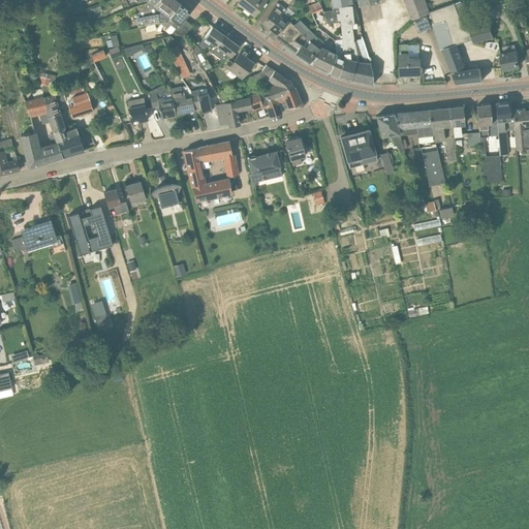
[(133,14),(136,28),(158,23),(167,21),(180,4),(175,0),(159,0),(155,6),(148,2),(136,5),(137,6),(127,10),(129,17),(133,14)]
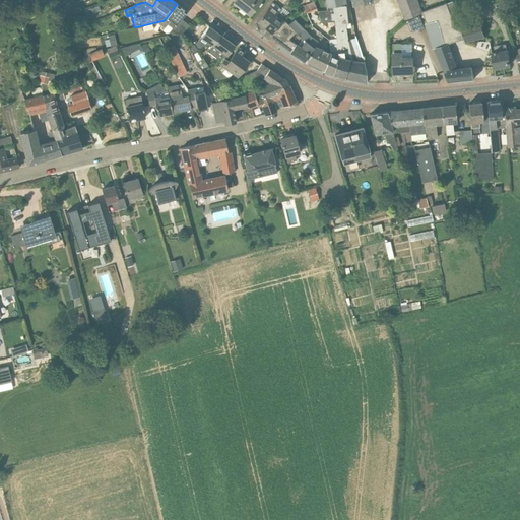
[(234,0),(235,0),(234,2),(251,15),(262,0),(234,0)]
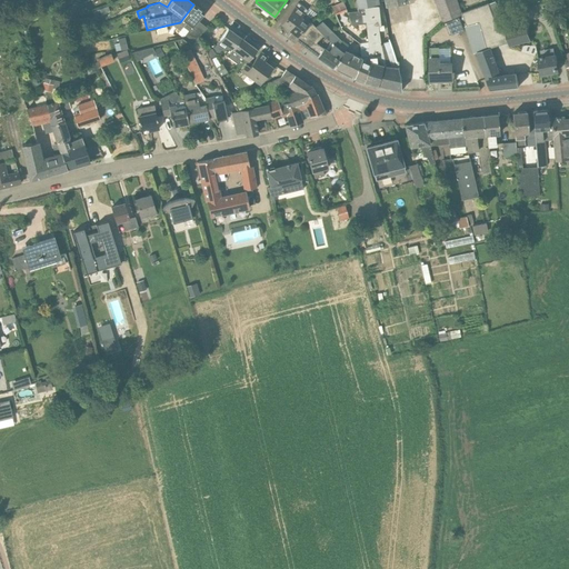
[(378,5),(377,0),(357,0),(359,8),(359,12),(348,13),(352,26),(366,25),(363,7),(378,5)]
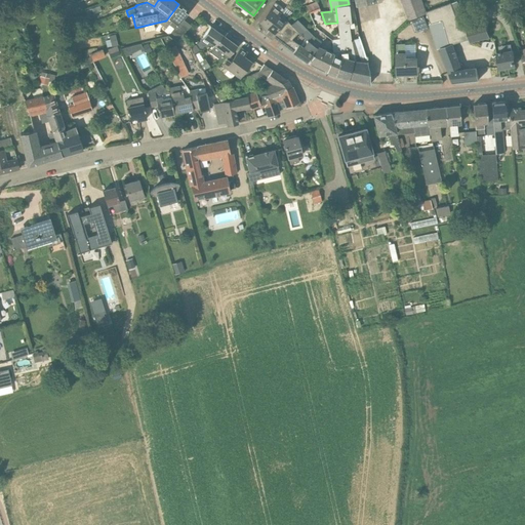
[(401,0),(409,21),(427,13),(420,0),(401,0)]
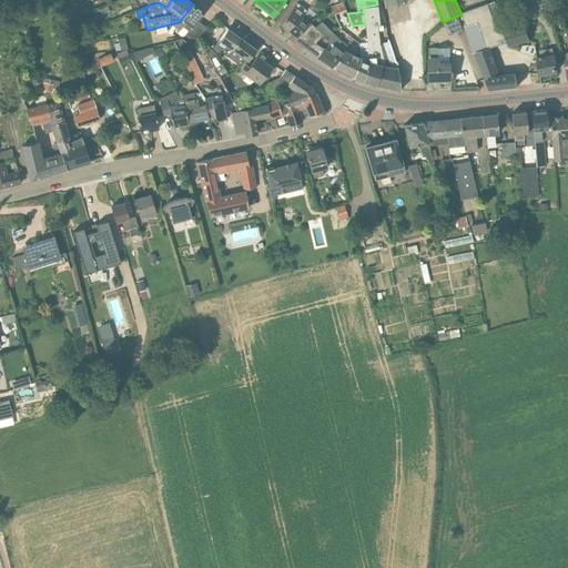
[(294,21),(297,23),(301,18),(304,14),(304,13),(305,13),(306,10),(297,2),(294,7),(281,23),(288,29),(294,21)]
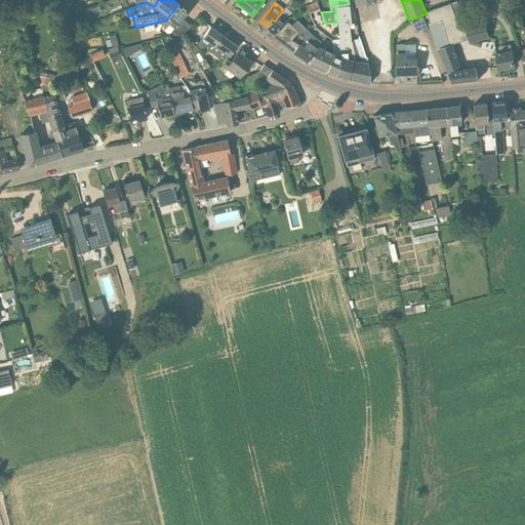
[(460,29),(451,3),(427,12),(432,24),(441,22),(449,46),(452,45),(469,39),(466,29),(466,28),(460,29)]
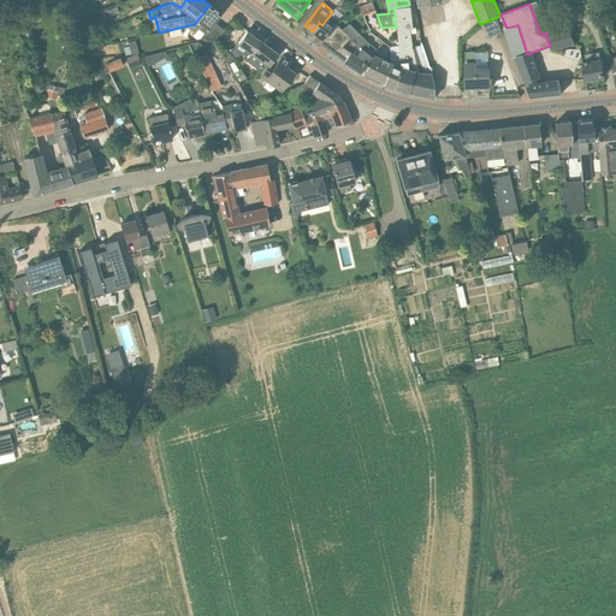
[(195,24),(184,27),(195,35),(201,39),(197,42),(207,51),(224,30),(214,23),(221,13),(209,5),(195,24)]
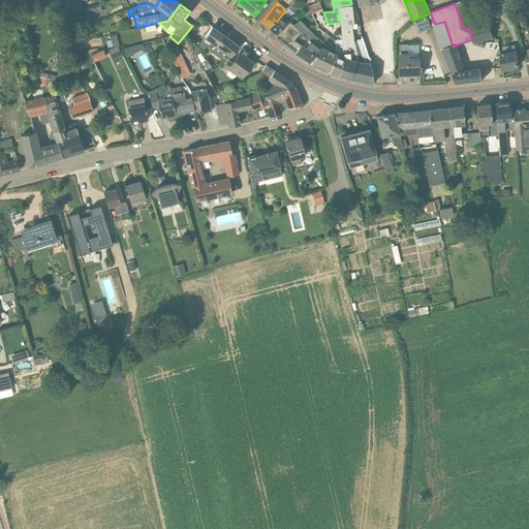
[(354,24),(351,4),(338,6),(340,23),(342,39),(344,58),(356,62),(354,41),(353,41),(352,29),(358,28),(356,24),(354,24)]
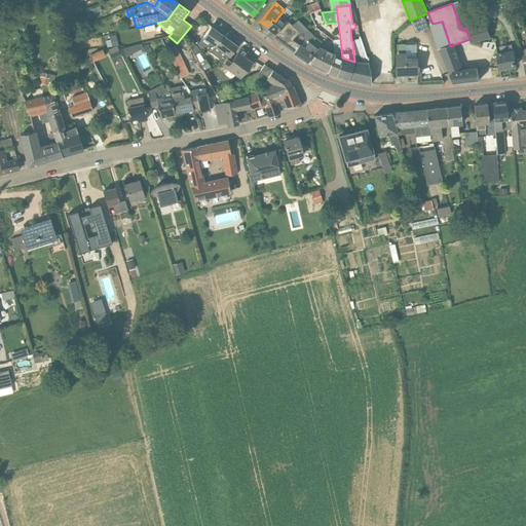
[(74,11),(72,5),(64,9),(66,14),(74,11)]
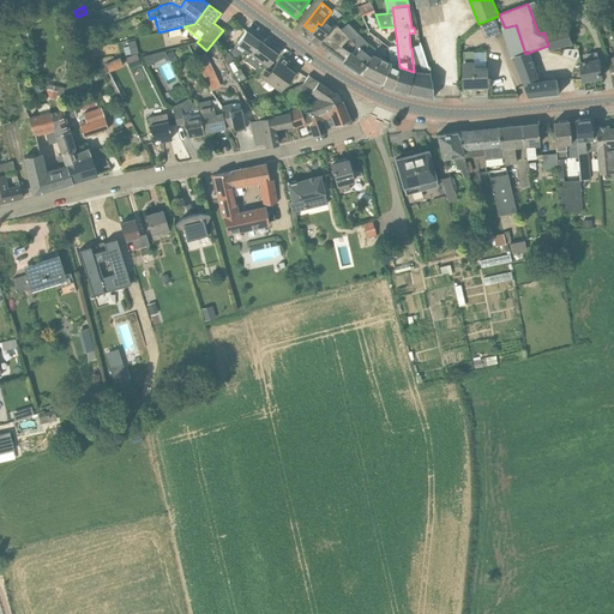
[(337,25),(333,22),(336,19),(330,14),(329,14),(329,16),(325,19),(321,25),(318,23),(312,31),(308,36),(319,43),(337,25)]
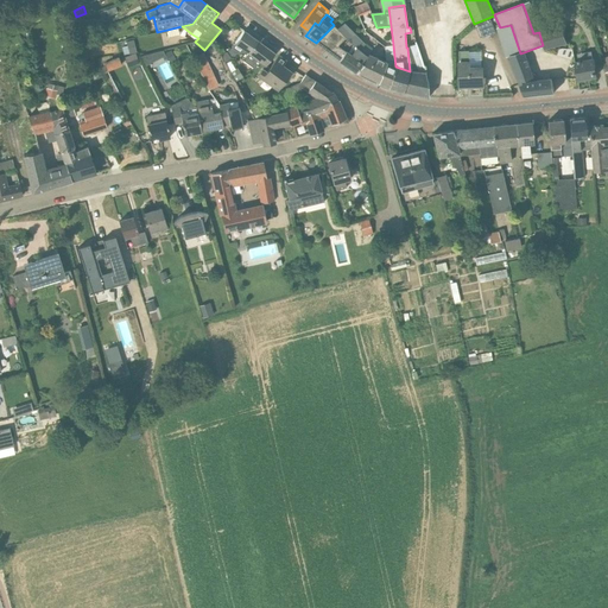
[(489,19),(476,24),(481,37),(494,32),(489,19)]
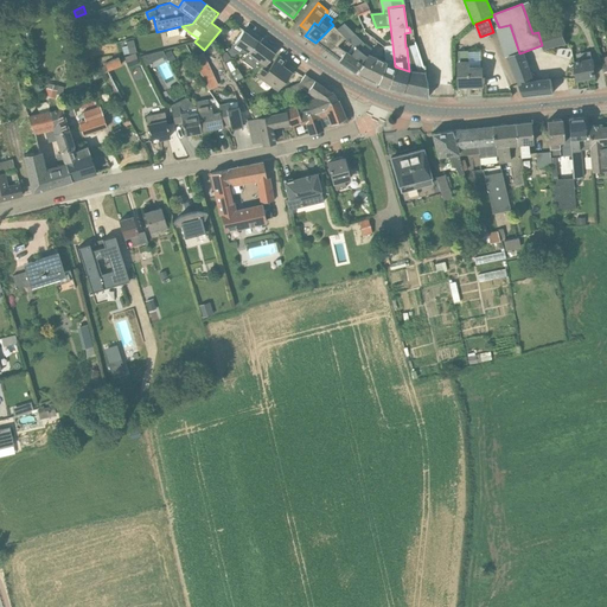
[(343,63),(356,72),(369,55),(372,49),(359,39),(349,27),(344,24),(337,30),(333,25),(315,43),(330,53),(343,63)]
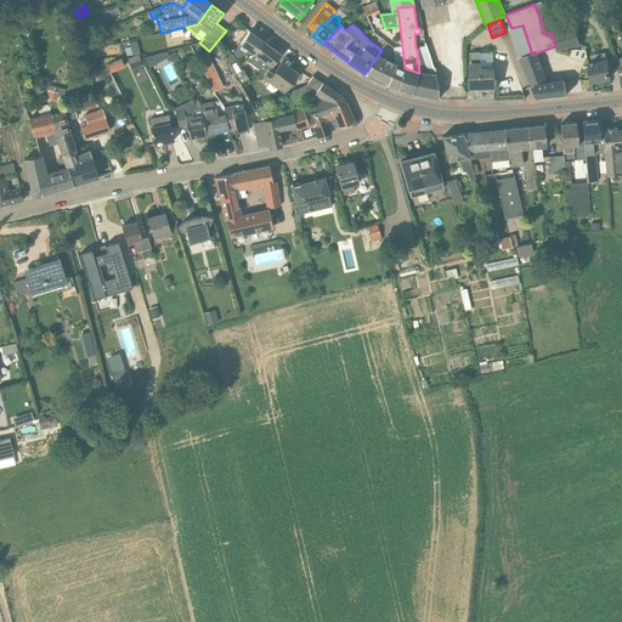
[(522,26),(512,28),(510,28),(509,29),(518,60),(521,58),(532,55),(522,26)]
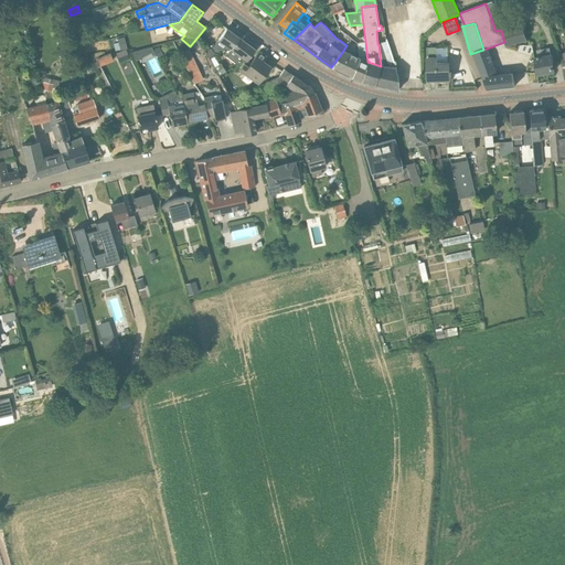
[(167,33),(164,25),(149,29),(151,38),(167,33)]
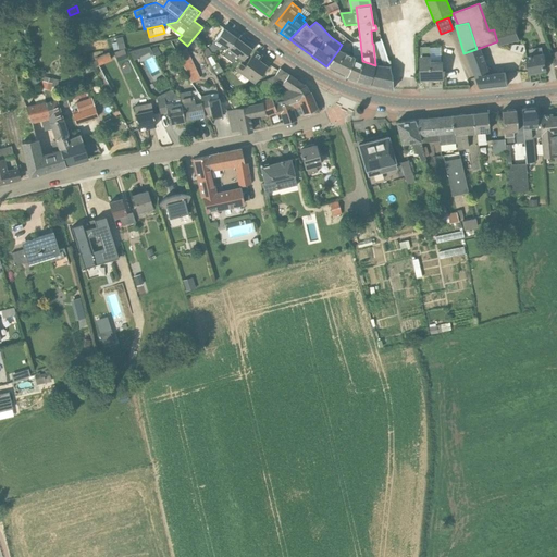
[(497,41),(497,44),(518,39),(515,25),(497,29),(494,31),(497,41)]
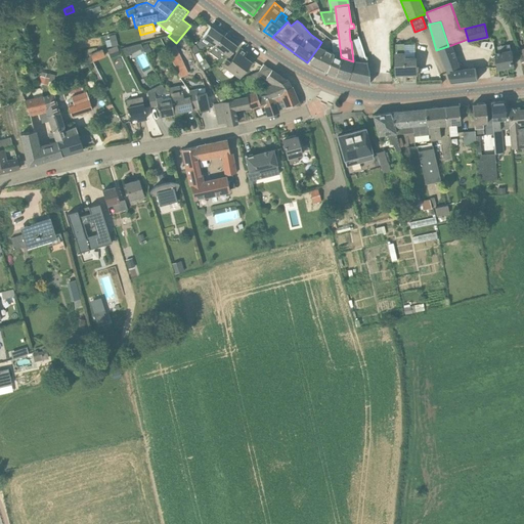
[(213,44),(220,33),(211,27),(203,37),(199,43),(194,45),(190,48),(193,54),(200,50),(204,48),(207,48),(213,44)]
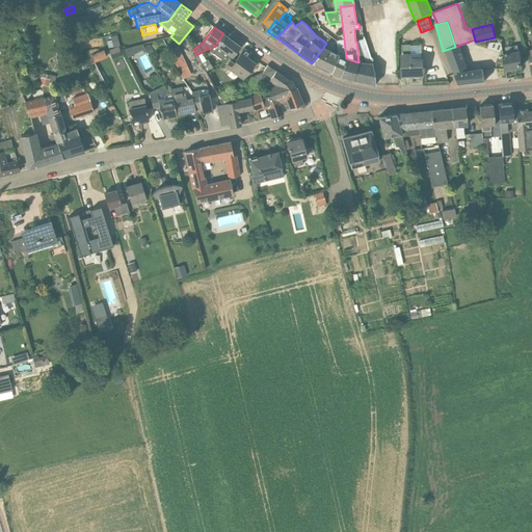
[(117,35),(111,37),(113,47),(121,46),(117,35)]
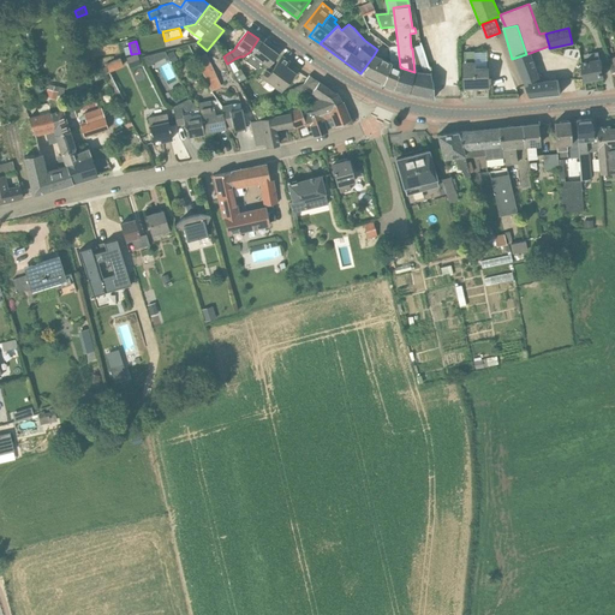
[(269,66),(279,53),(261,41),(251,53),(252,53),(246,61),(257,70),(267,64),(269,66)]
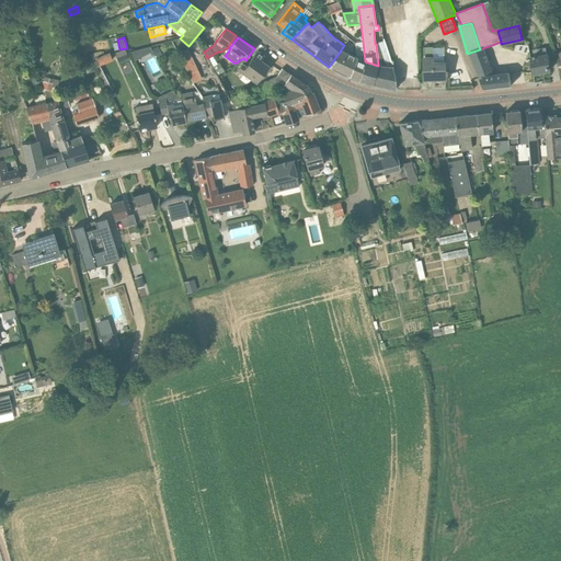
[(385,41),(376,44),(378,66),(392,67),(391,61),(385,41)]
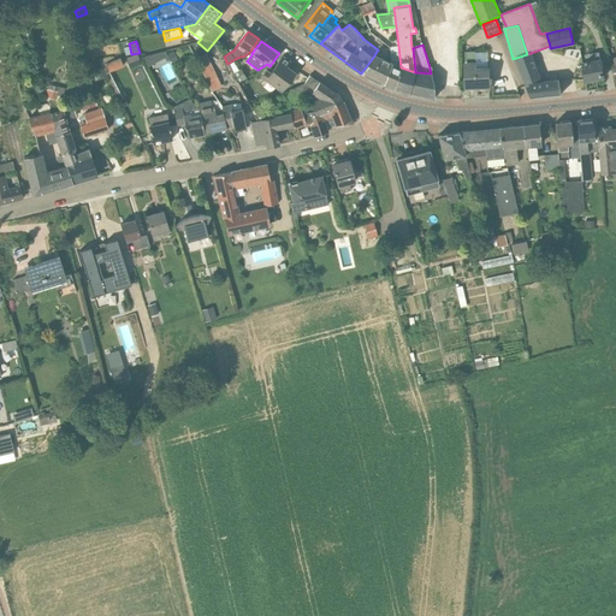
[(172,51),(166,54),(170,63),(176,59),(172,51)]
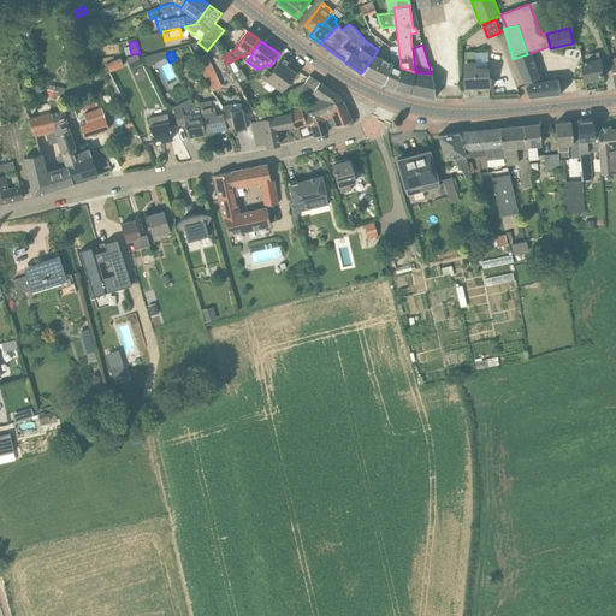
[(477,69),(475,52),(465,52),(467,88),(491,87),(490,69),(477,69)]
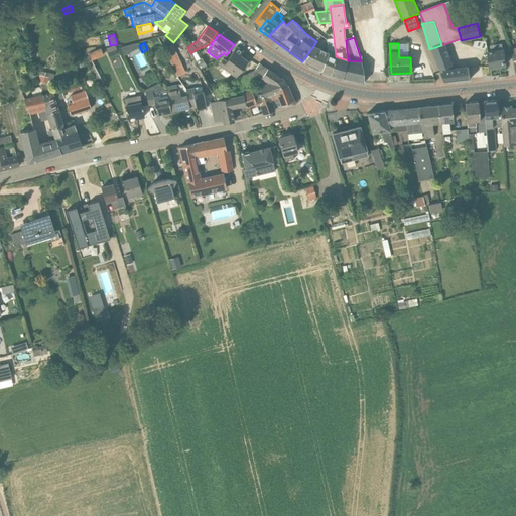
[(175,44),(166,47),(179,76),(187,72),(175,44)]
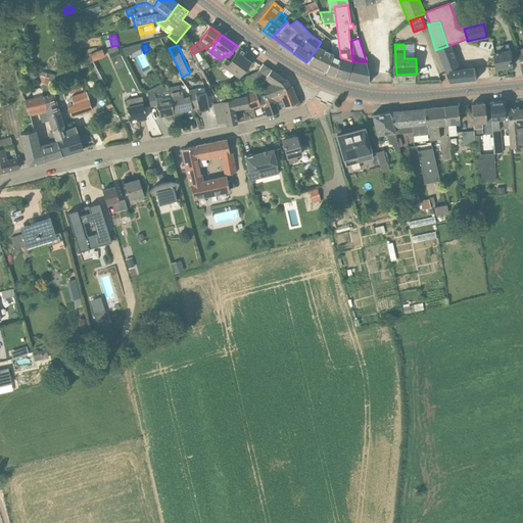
[(477,80),(475,68),(460,69),(450,45),(447,46),(438,49),(450,82),(477,80)]
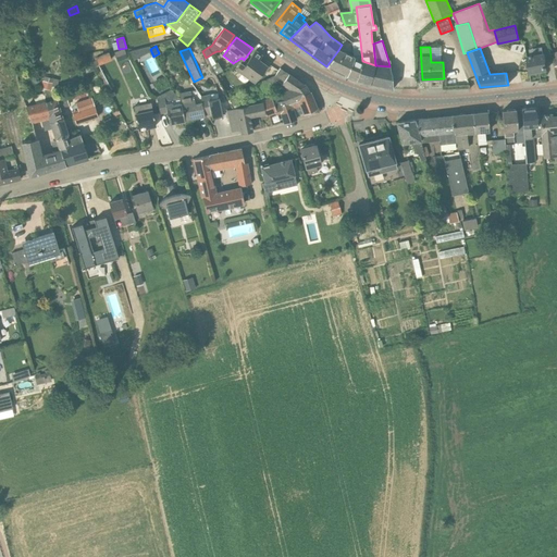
[(543,53),(542,48),(529,50),(530,56),(527,57),(529,73),(546,70),(545,62),(546,62),(544,53),(543,53)]
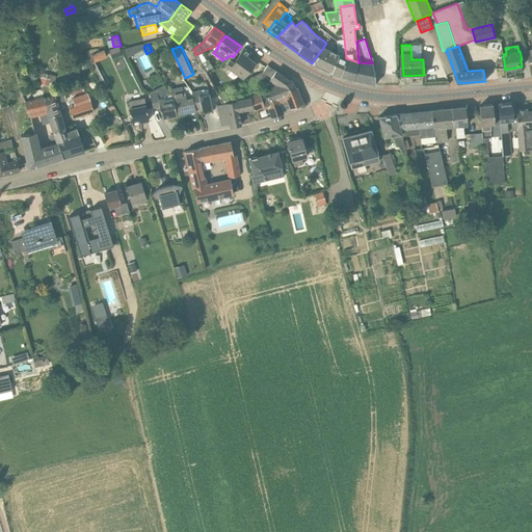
[(327,50),(323,48),(312,63),(330,72),(339,55),(329,51),(327,50)]
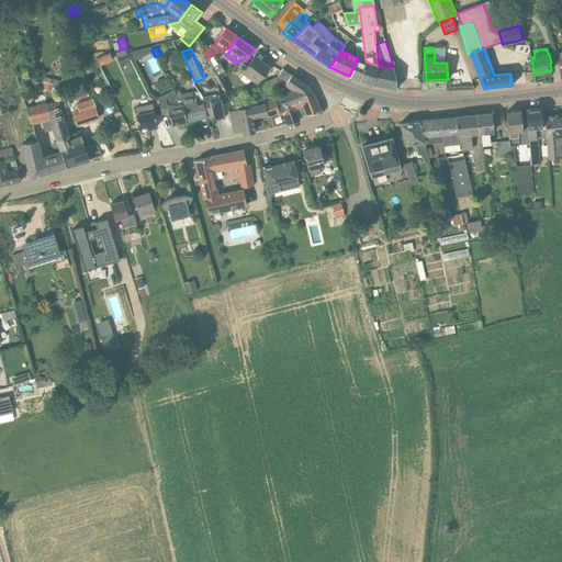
[(259,80),(269,66),(261,60),(263,56),(258,52),(247,67),(243,64),(239,70),(254,80),(255,78),(259,80)]
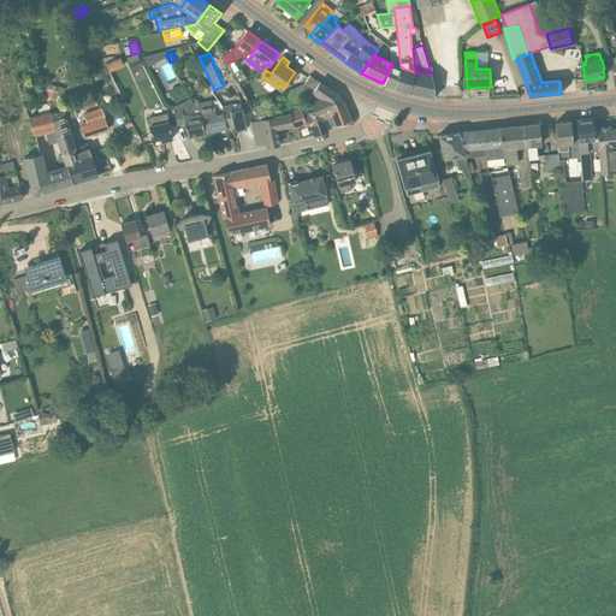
[(106,63),(111,72),(124,66),(120,58),(112,61),(106,63)]
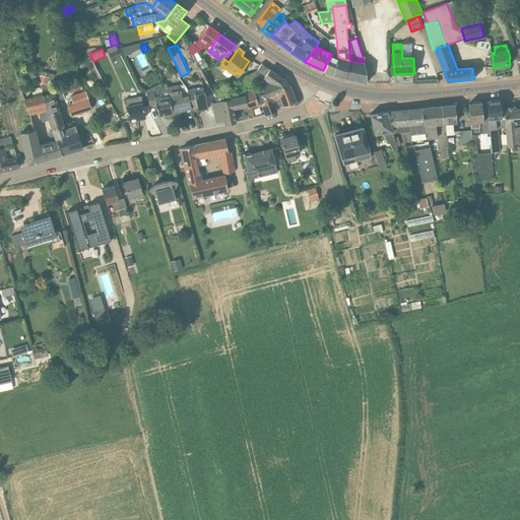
[(332,74),(338,57),(331,54),(323,70),(332,74)]
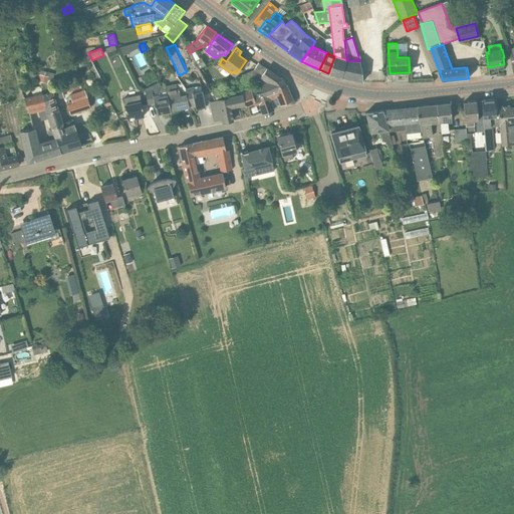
[(340,77),(341,77),(346,60),(334,56),(328,73),(328,74),(340,78),(340,77)]
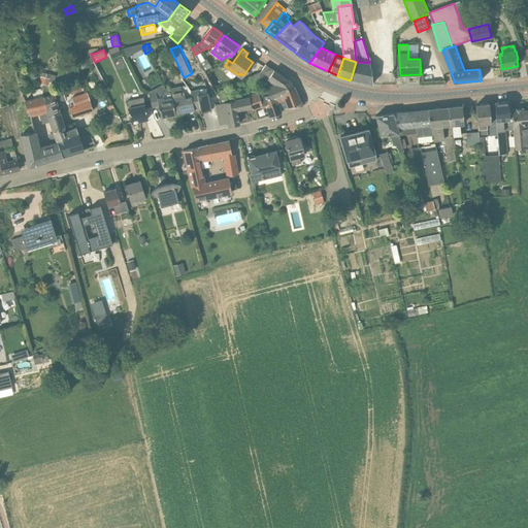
[(200,63),(205,71),(211,67),(207,60),(200,63)]
